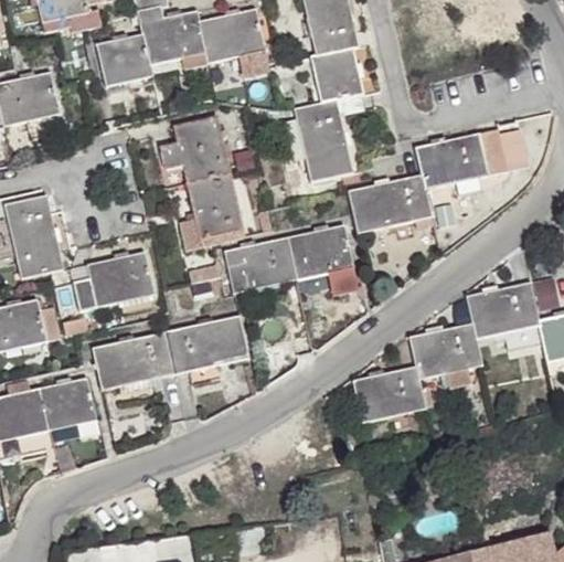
[(35,0),(36,3),(41,23),(89,12),(89,10),(87,2),(97,0),(35,0)]
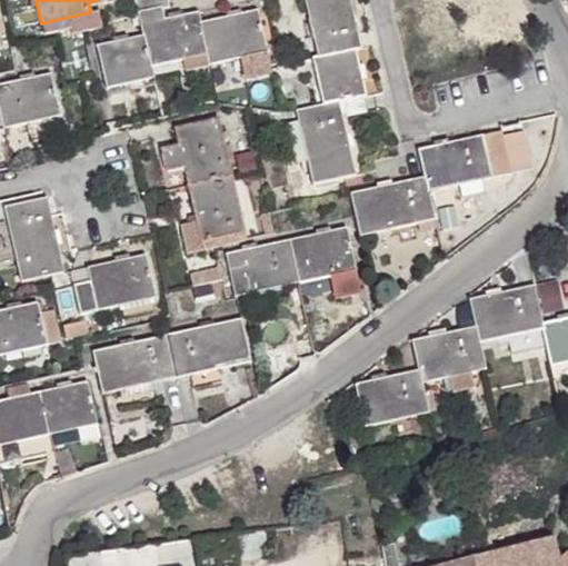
[(150,65),(151,65),(182,57),(185,69),(207,63),(198,21),(199,20),(197,9),(163,17),(161,6),(169,5),(168,0),(135,0),(142,32),(150,65)]
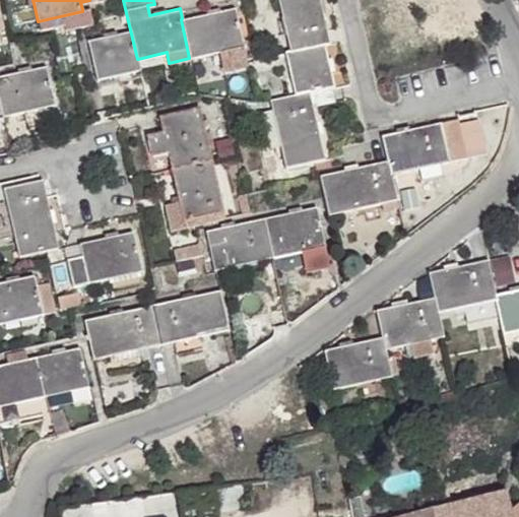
[(278,0),(289,50),(289,51),(324,43),(329,42),(323,12),(320,0),(278,0)]
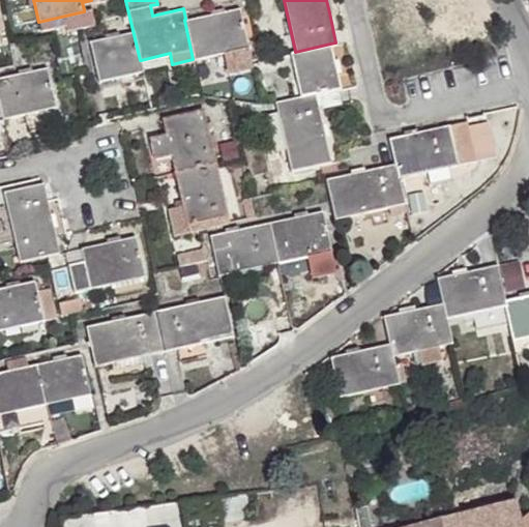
[(184,20),(193,59),(222,52),(226,70),(252,65),(239,6),(225,10),(210,13),(185,19),(184,20)]
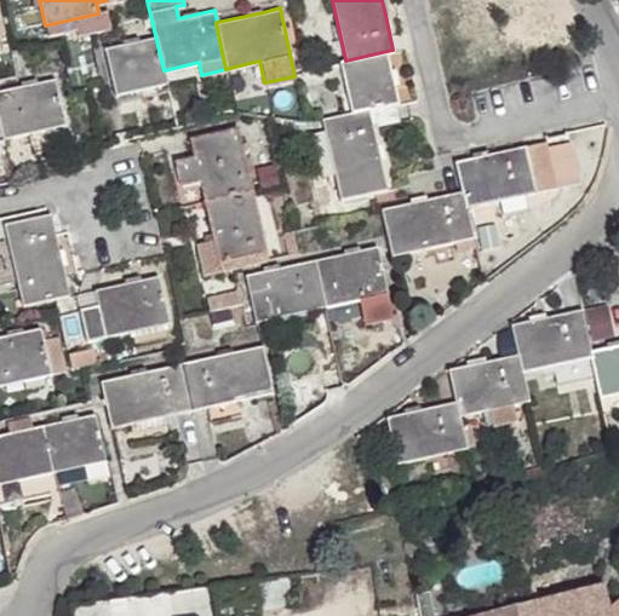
[(109,28),(105,9),(98,11),(98,13),(45,26),(47,35),(76,29),(78,34),(109,28)]
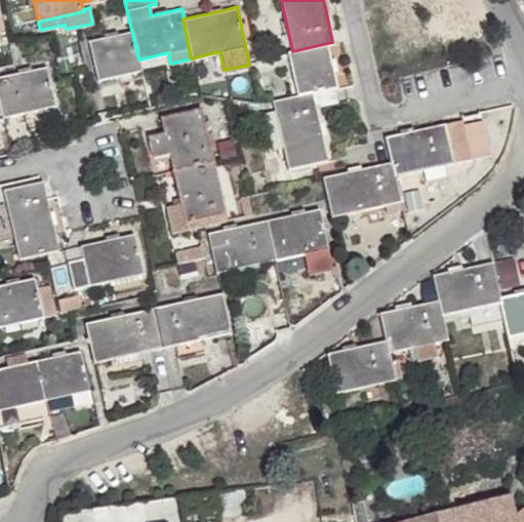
[(87,40),(96,80),(142,70),(139,59),(138,59),(131,30),(118,33),(104,36),(87,40)]
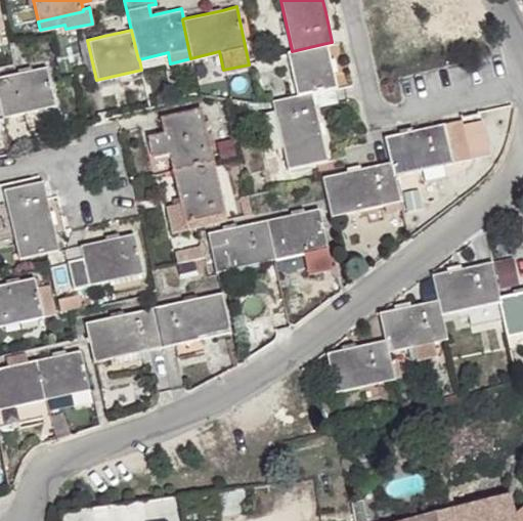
[(287,51),(297,94),(311,91),(336,86),(333,72),(330,57),(327,43),(292,51),(292,50),(287,51)]
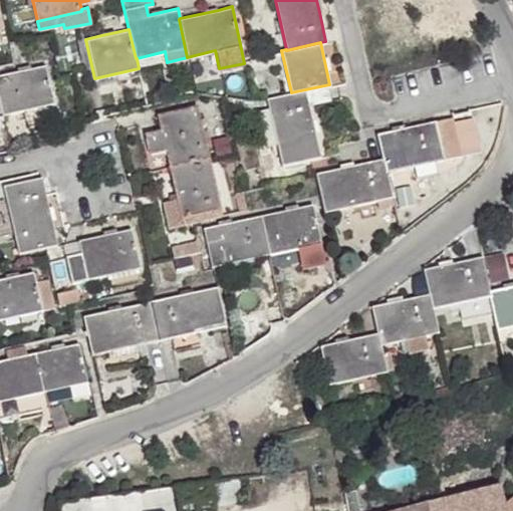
[(0,106),(2,114),(54,102),(45,63),(31,66),(17,69),(0,73),(0,106)]
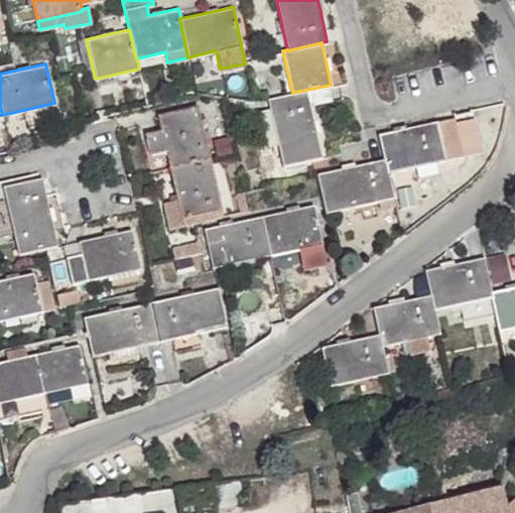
[(277,143),(282,165),(322,156),(316,133),(313,119),(306,90),(292,93),(267,98),(269,108),(277,143)]
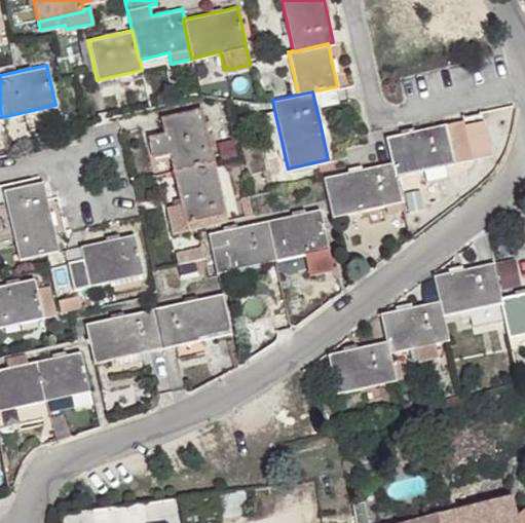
[(170,152),(174,171),(214,161),(201,106),(160,115),(164,132),(148,136),(153,156),(170,152)]
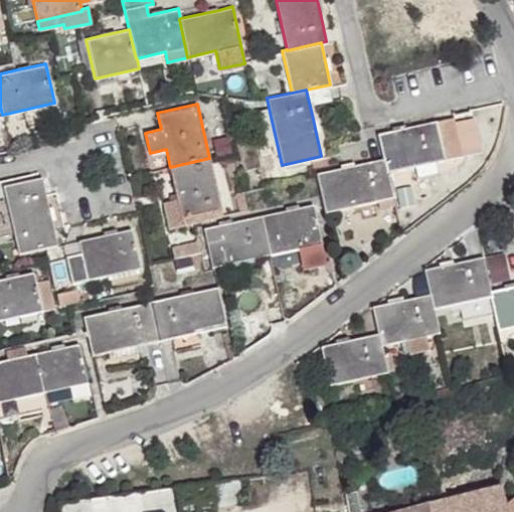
[(277,143),(269,108),(260,110),(267,145),(277,143)]
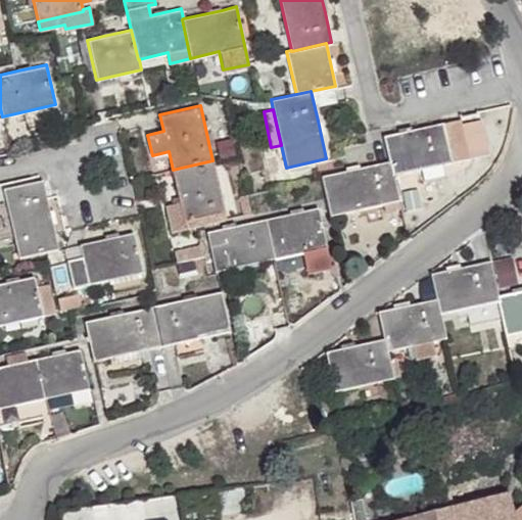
[(389,160),(393,175),(469,157),(469,156),(461,123),(460,117),(383,135),(389,160)]
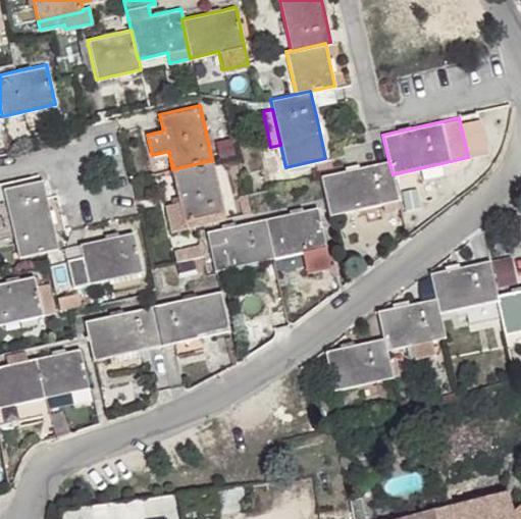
[(486,152),(479,117),(460,122),(468,156),(486,152)]
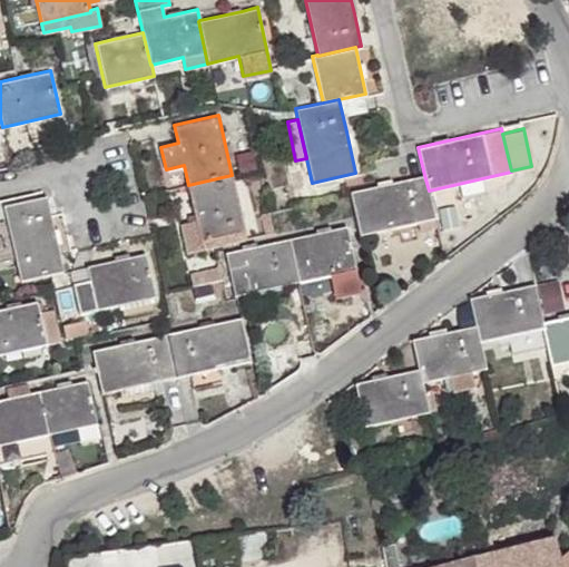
[(196,221),(200,242),(244,233),(232,175),(188,185),(196,221)]
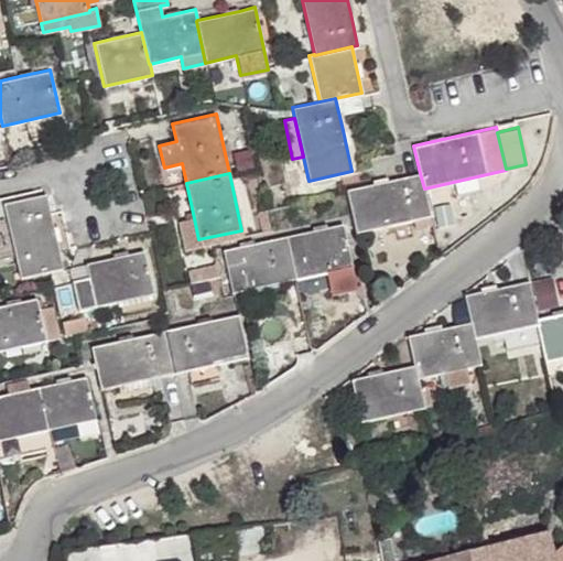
[(345,190),(355,234),(412,220),(414,229),(433,224),(424,189),(420,173),(388,180),(374,184),(345,190)]
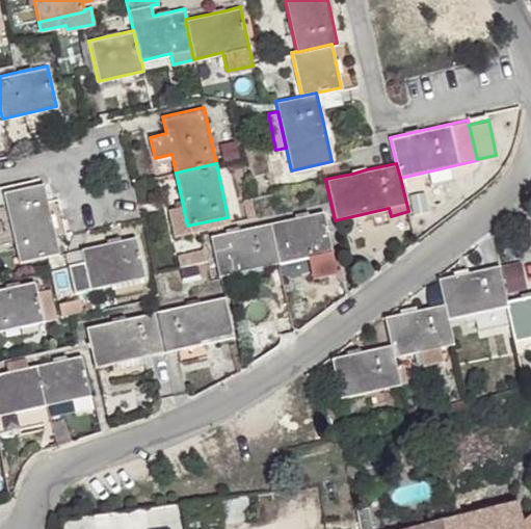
[(450,177),(448,167),(428,172),(430,181),(450,177)]
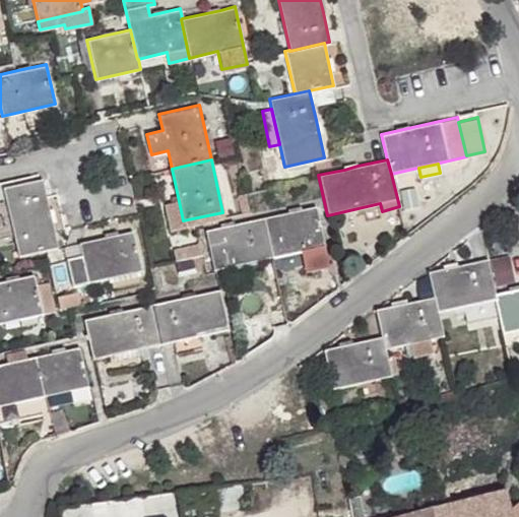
[(49,208),(43,179),(3,187),(18,255),(58,246),(52,222),(49,208)]
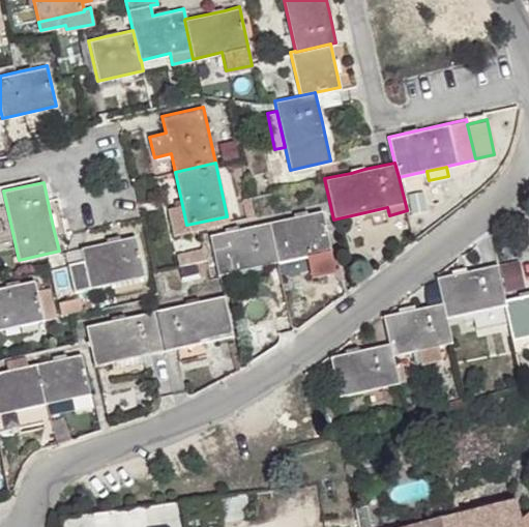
[(425,208),(422,191),(407,194),(410,211),(425,208)]
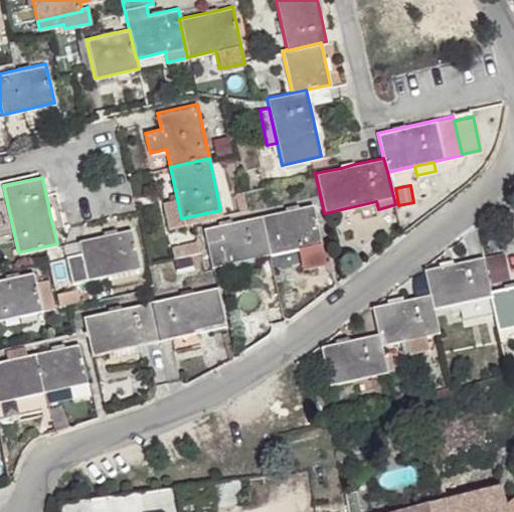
[(246,208),(242,191),(236,192),(240,209),(246,208)]
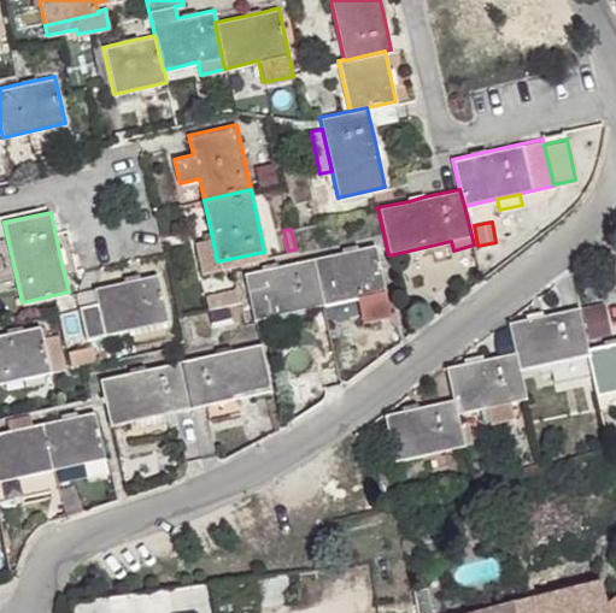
[(195,242),(203,272),(267,258),(264,252),(217,261),(212,239),(195,242)]
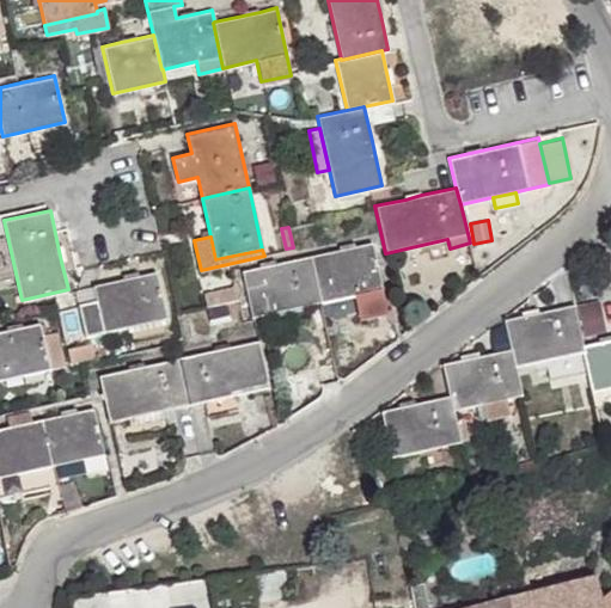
[(311,255),(321,301),(354,294),(359,318),(383,313),(382,311),(388,309),(372,240),(355,245),(338,249),(311,255)]
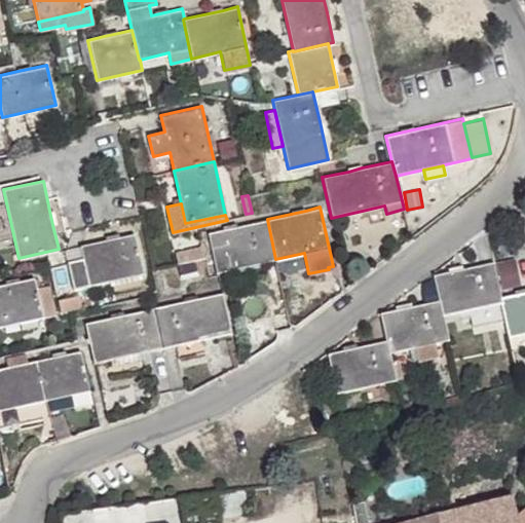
[(208,232),(216,272),(275,259),(267,219),(237,225),(223,229),(208,232)]
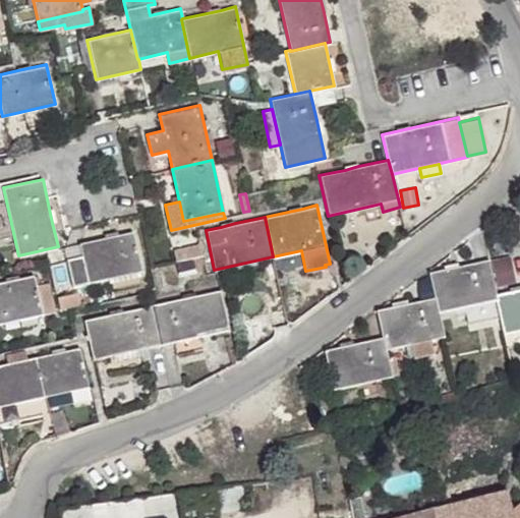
[(81,255),(66,259),(72,286),(108,278),(139,271),(141,271),(133,231),(118,234),(105,237),(79,243),(81,255)]
